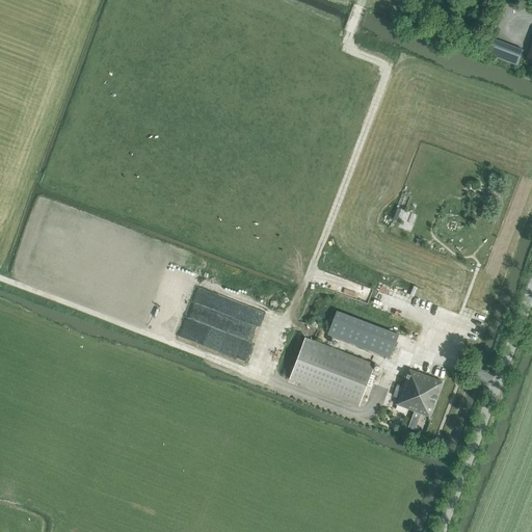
[(517,65),(524,50),(494,38),(488,54),(517,65)]
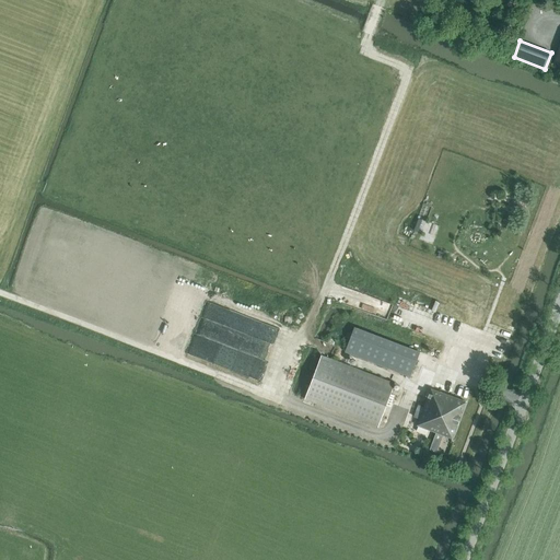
[(206,318),(276,342),(281,327),(211,303),(206,318)]
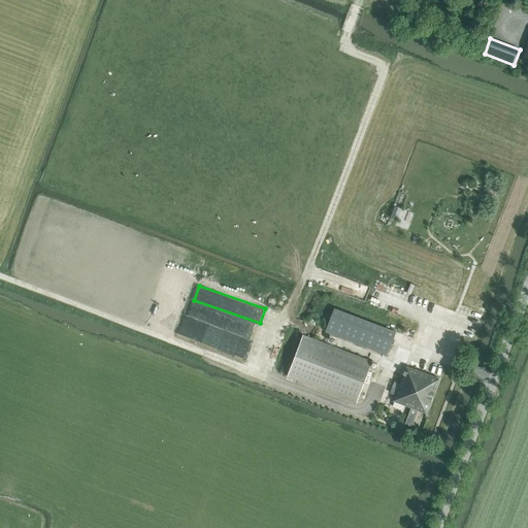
[(386,356),(395,332),(334,308),(325,332),(386,356)]
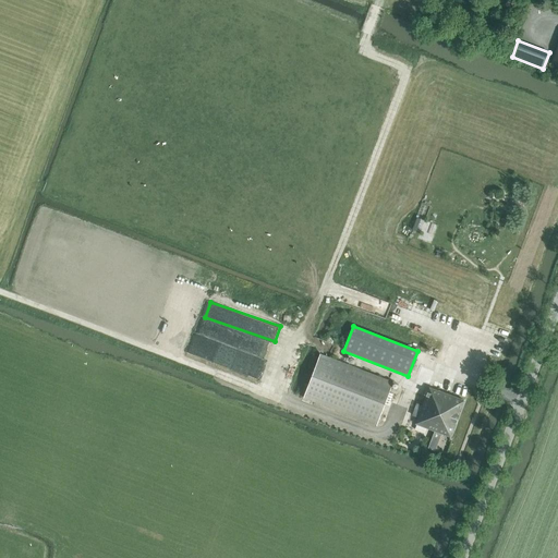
[(376,425),(393,381),(320,354),(303,398),(376,425)]
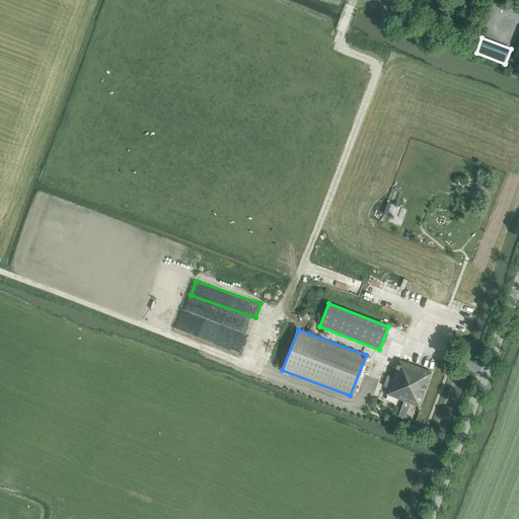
[(432,372),(399,360),(387,394),(420,406),(432,372)]
